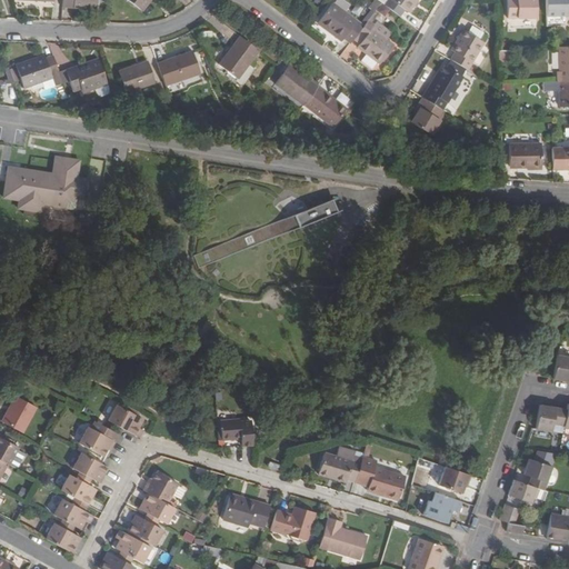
[(125,0),(139,10),(146,0),(125,0)]
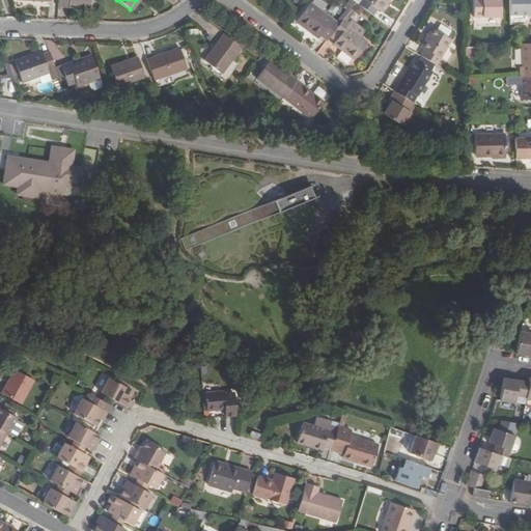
[(139,0),(136,0),(130,9),(132,11),(139,0)]
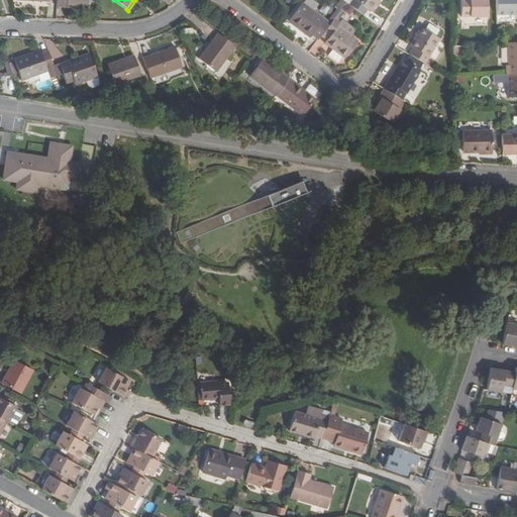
[(378,0),(350,0),(348,3),(363,14),(368,8),(371,10),(378,0)]
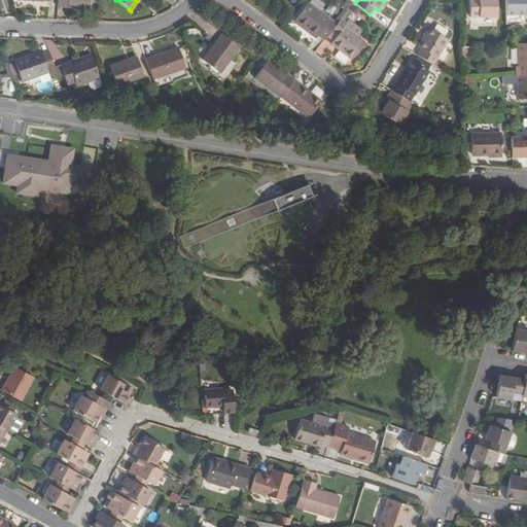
[(497,18),(496,0),(469,0),(469,18),(497,18)]
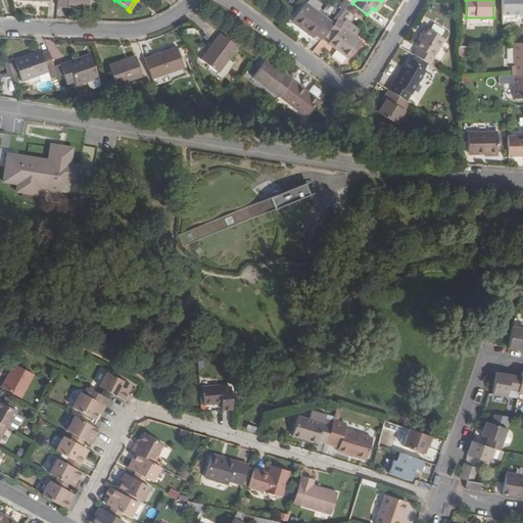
[(522,0),(502,0),(502,15),(520,15),(522,14),(522,0)]
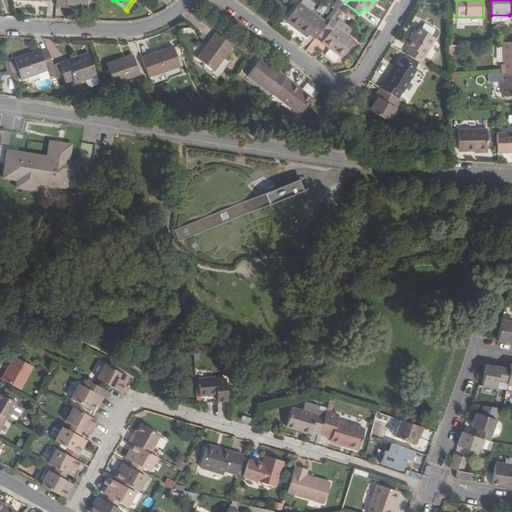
[(299,3),(285,20),(302,33),(304,30),(309,34),(315,39),(317,35),(321,30),(326,23),(299,3)]
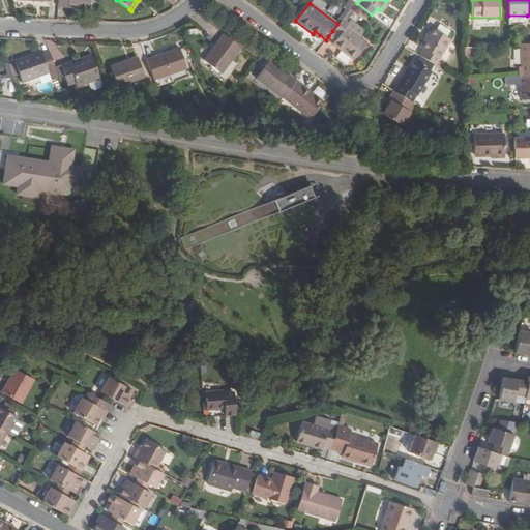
[(346,27),(348,24),(342,19),(337,24),(332,31),(339,35),(334,41),(332,45),(353,59),(366,41),(346,27)]
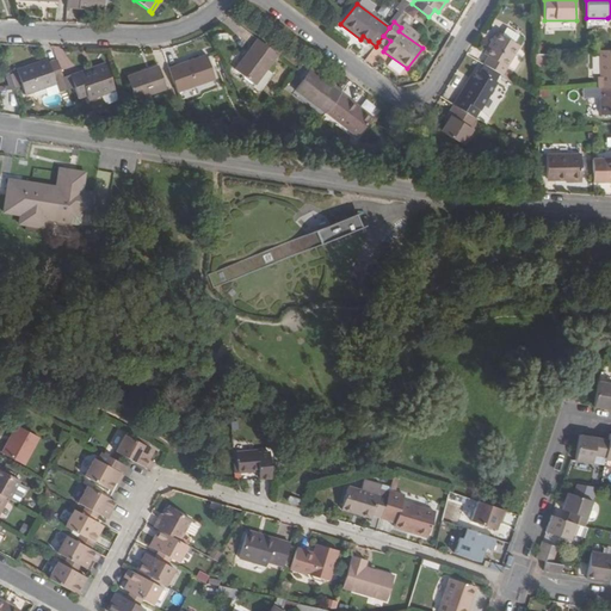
[(485,54),(488,56),(483,63),(501,75),(519,45),(498,31),(485,54)]
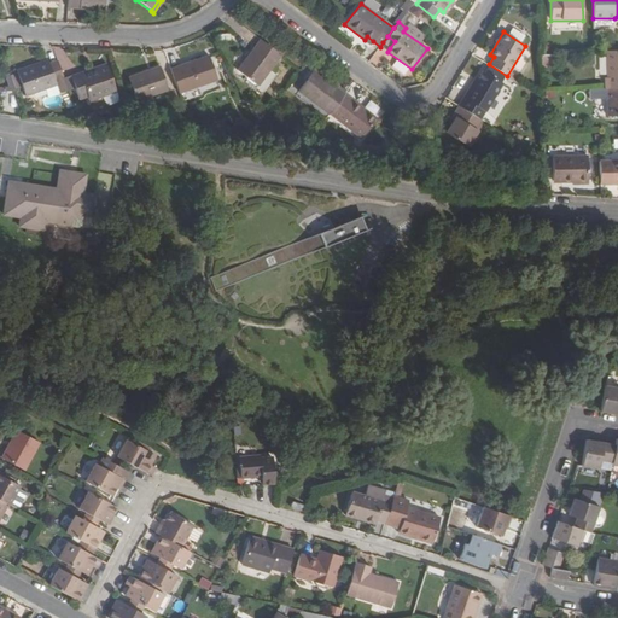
[(388,36),(383,42),(390,48),(395,41),(388,36)]
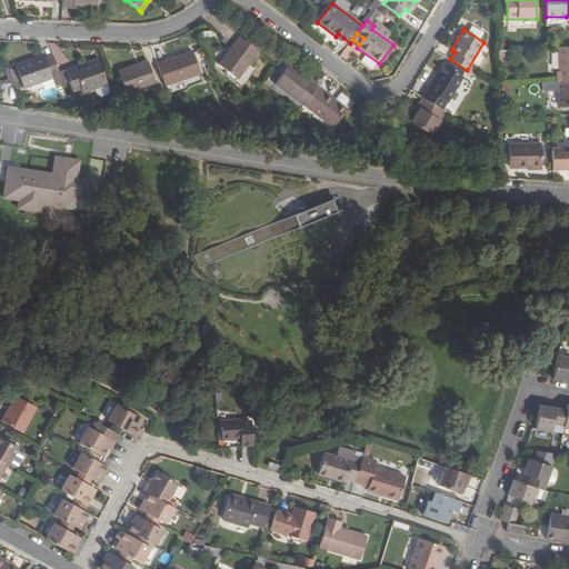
[(217,65),(235,78),(256,49),(239,37),(217,65)]
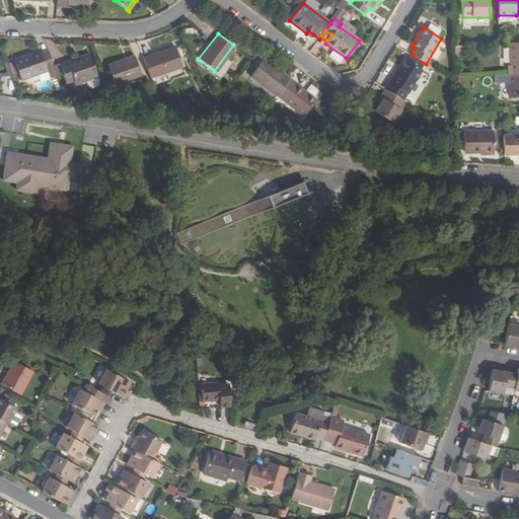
[(518,42),(509,43),(510,75),(518,74),(518,42)]
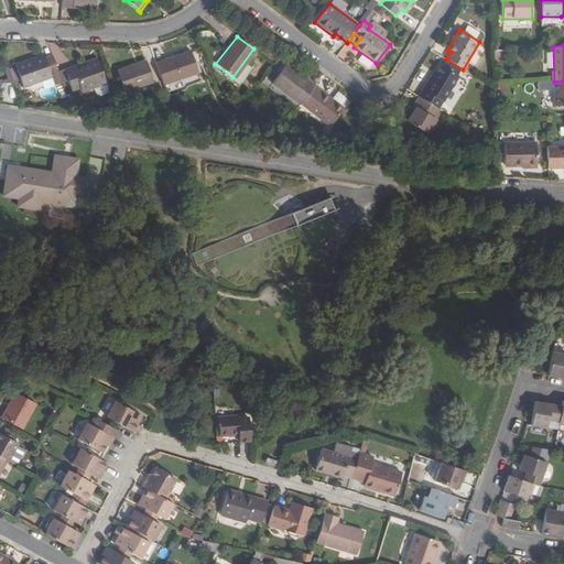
[(494,50),(494,60),(505,60),(505,50),(494,50)]
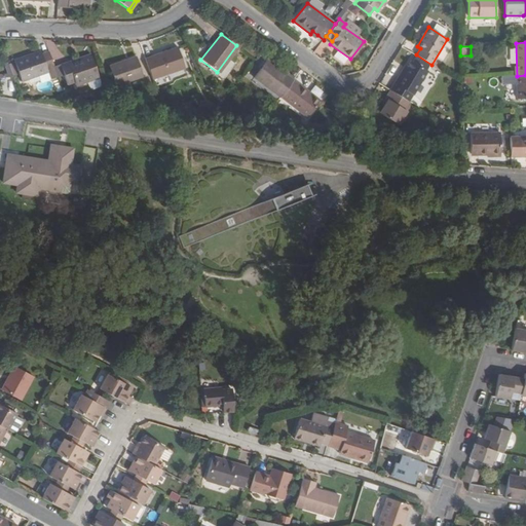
[(177,47),(144,59),(151,80),(184,69),(177,47)]
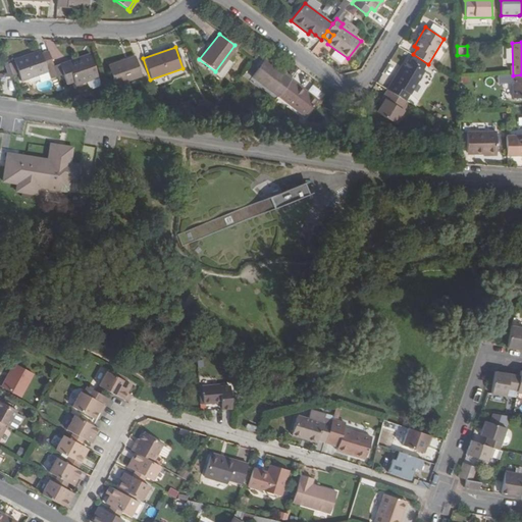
[(45,71),(44,68),(51,66),(46,51),(39,54),(38,50),(11,59),(18,81),(45,71)]
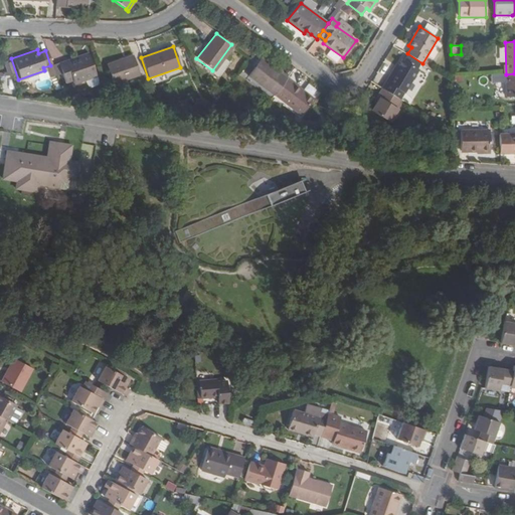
[(96,77),(88,54),(76,57),(77,60),(58,66),(63,83),(70,80),(72,86),(96,77)]
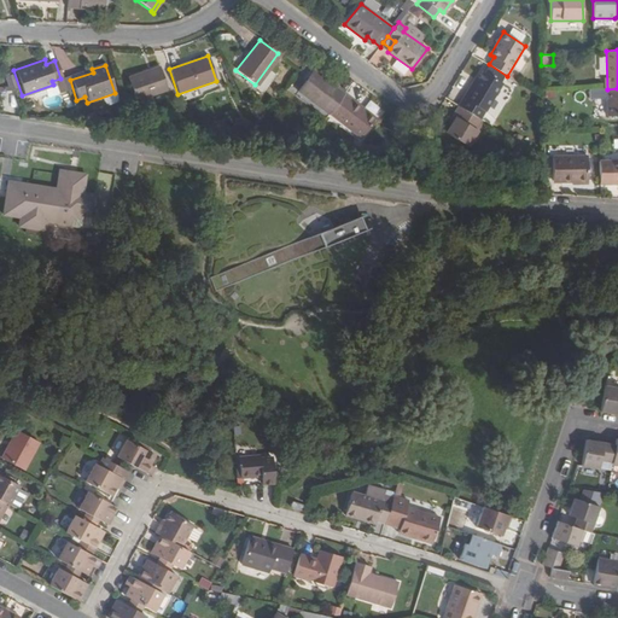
[(167,91),(158,68),(127,77),(135,101),(167,91)]
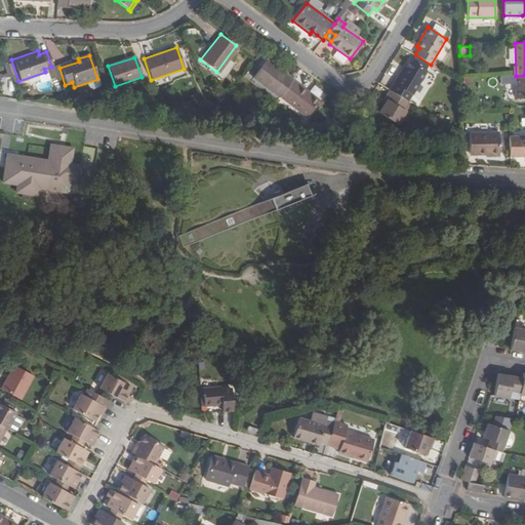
[(79,62),(78,58),(58,66),(59,68),(79,62)]
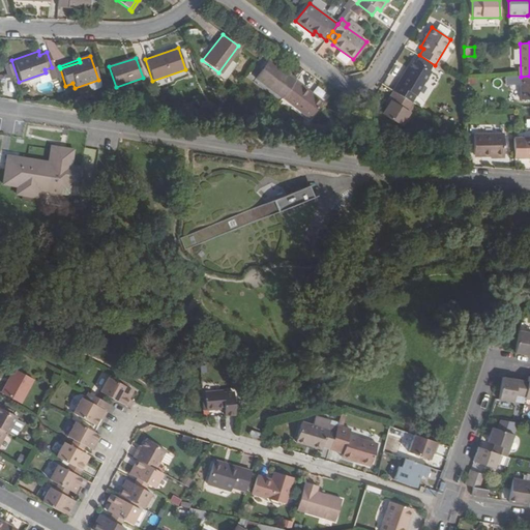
[(289,77),(268,61),(255,78),(275,94),(282,98),(295,81),(289,77)]
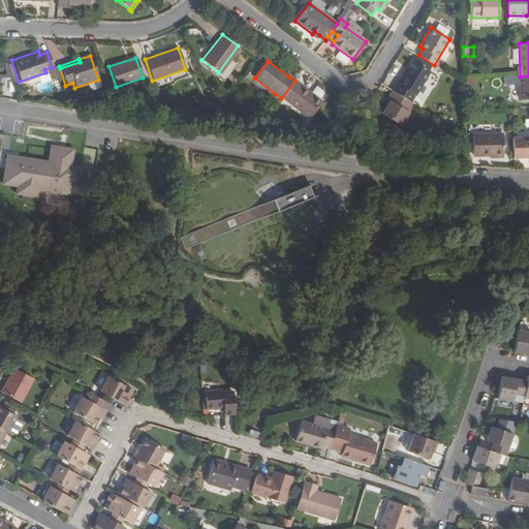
[(413,61),(409,68),(399,86),(396,84),(392,91),(411,102),(430,71),(413,61)]
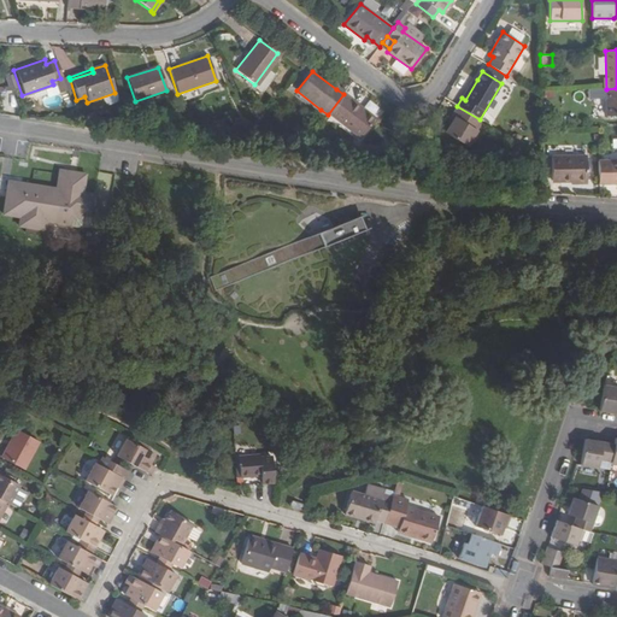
[(477,80),(474,78),(462,98),(465,100),(477,80)]
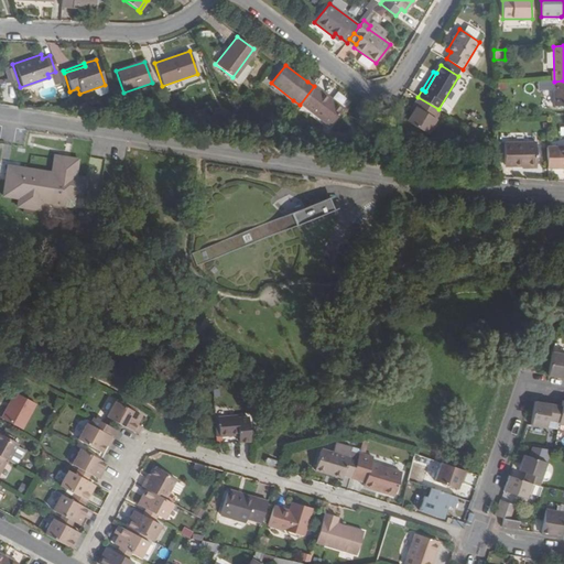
[(555,107),(563,106),(563,80),(554,82),(555,107)]
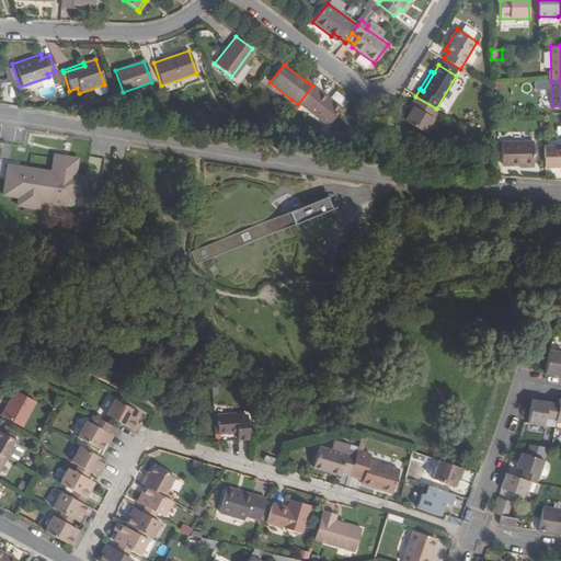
[(318,93),(319,91),(312,86),(298,104),(327,126),(341,107),(325,96),(324,98),(318,93)]
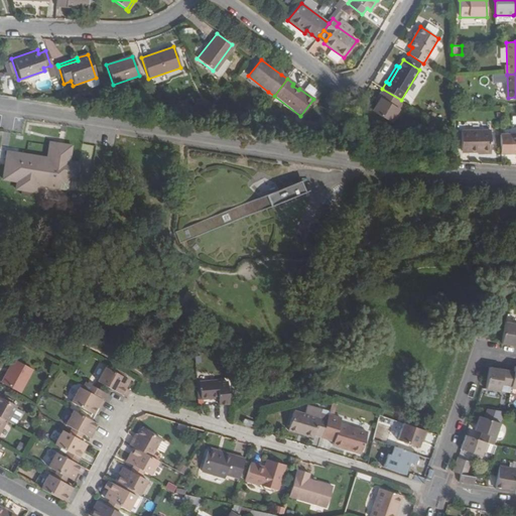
[(373,111),(391,123),(403,101),(401,100),(382,89),(377,97),(380,98),(376,105),(373,111)]
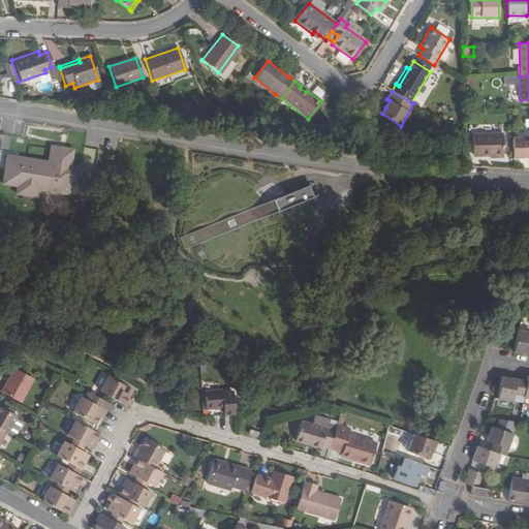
[(504,135),(474,135),(474,153),(481,152),(483,155),(491,155),(504,155),(504,135)]
